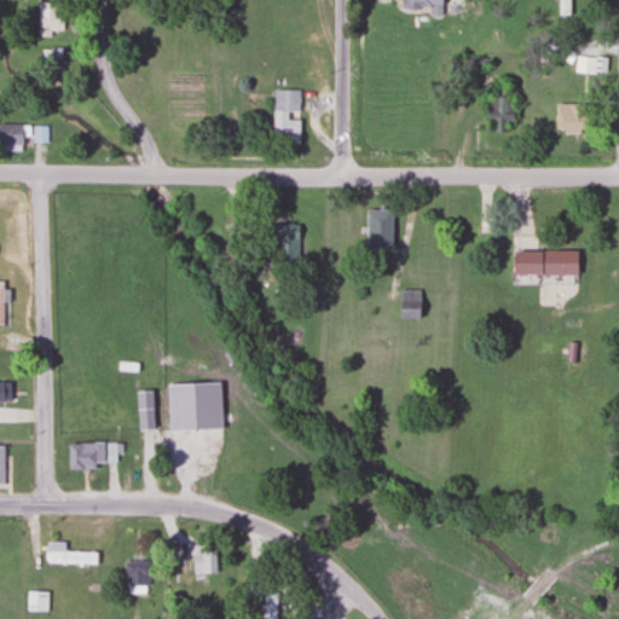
[(399,0),(399,11),(439,11),(439,0),(399,0)]
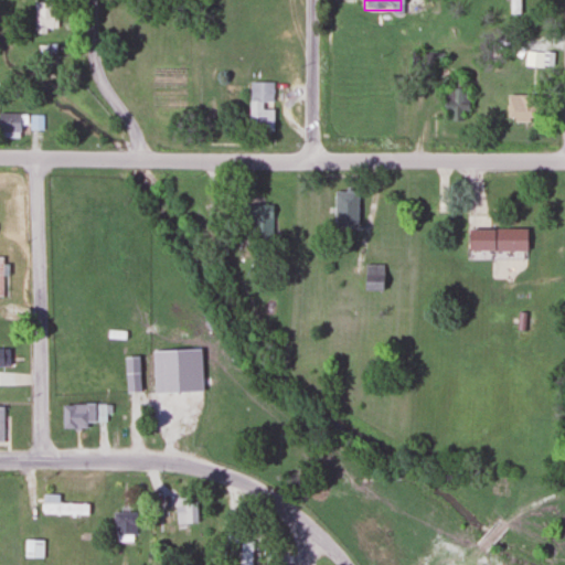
[(519,0),(508,0),(509,14),(519,14),(519,0)]
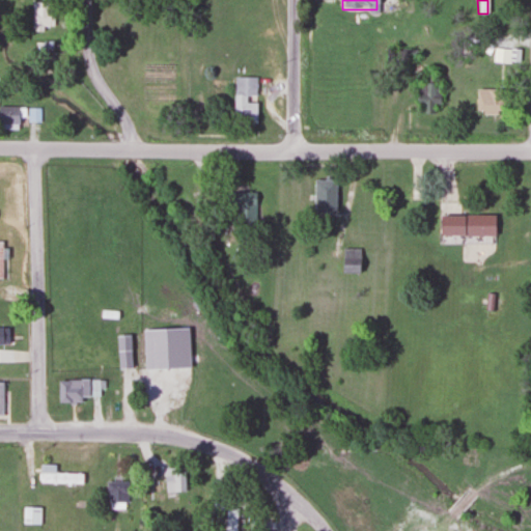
[(44,26),(54,26),(54,2),(31,2),(31,32),(44,32),(44,26)]
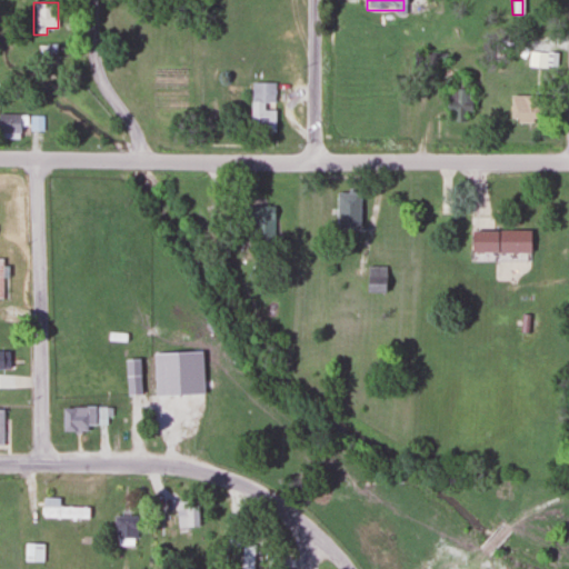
[(38,45),(39,72),(58,71),(57,45),(38,45)]
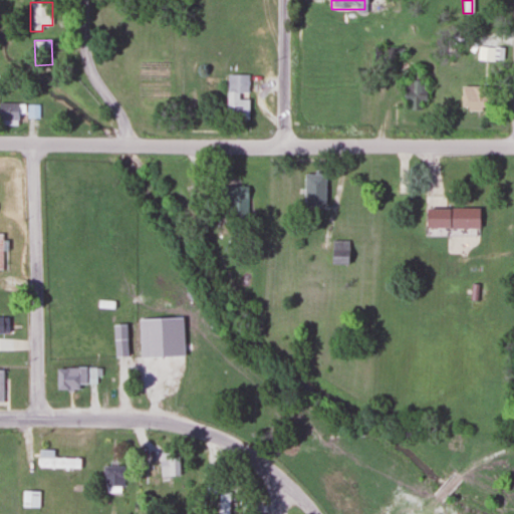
[(397,64),(397,48),(373,48),(373,64),(397,64)]
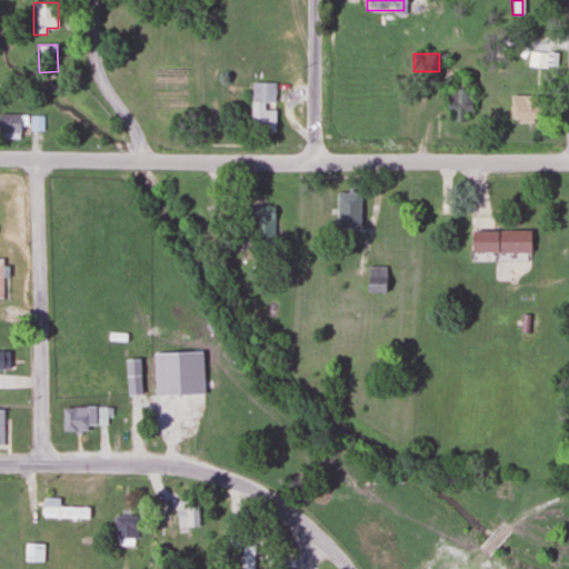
[(470,90),(465,90),(465,77),(456,77),(456,89),(445,89),(445,123),(470,123),(470,90)]
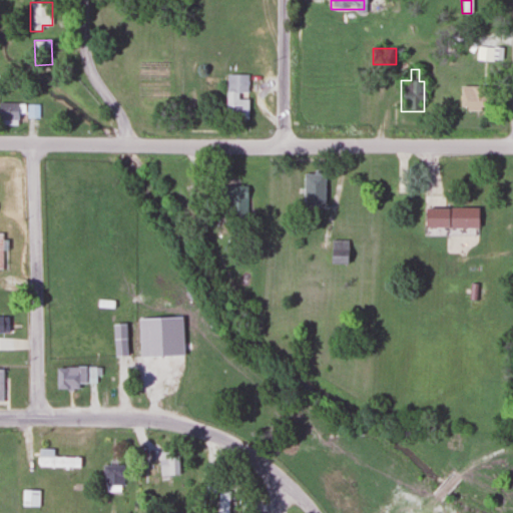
[(247,75),(225,75),(225,121),(247,121),(247,75)]
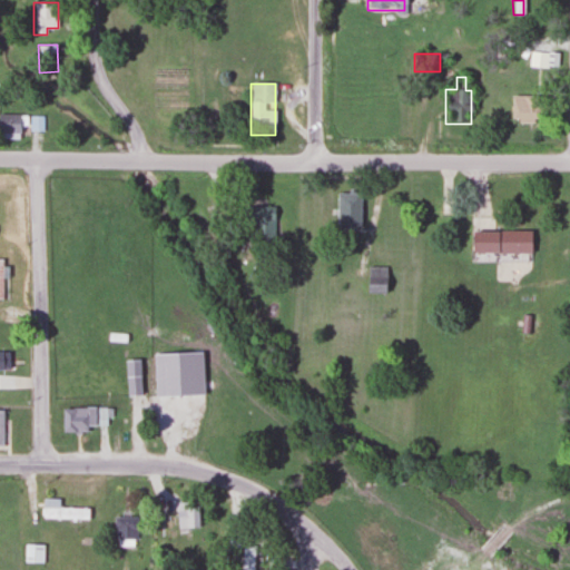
[(510,123),(536,123),(536,96),(510,96),(510,123)]
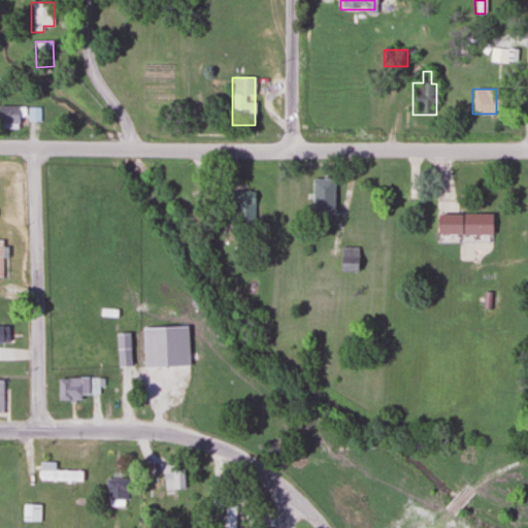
[(22,106),(0,105),(0,127),(22,127),(22,106)]
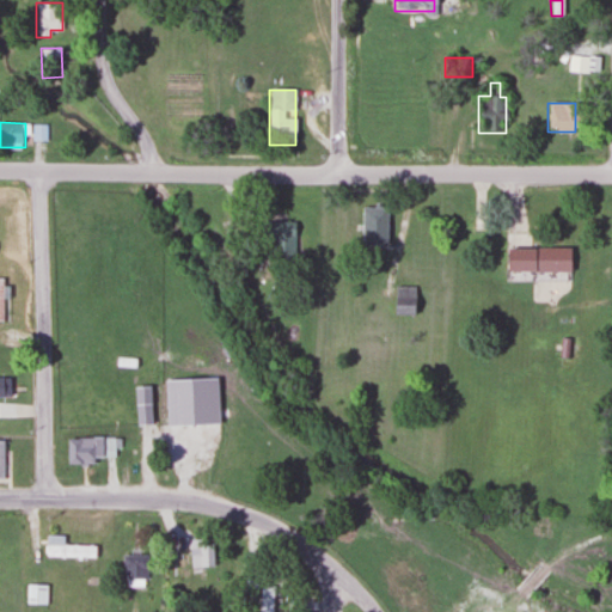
[(34,140),(44,140),(46,127),(34,126),(34,140)]
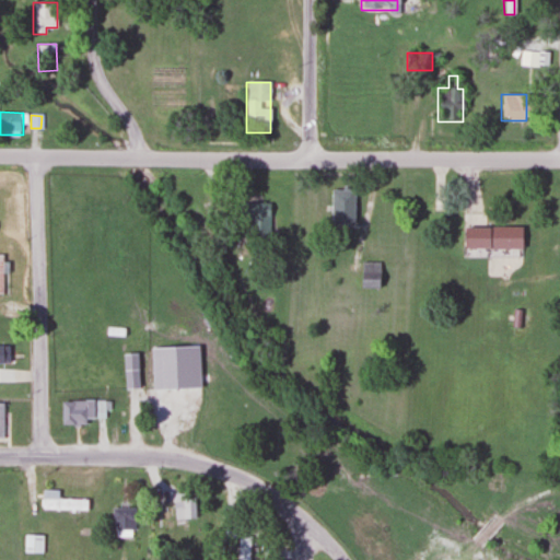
[(352,226),(352,191),(330,191),(330,226),(352,226)]
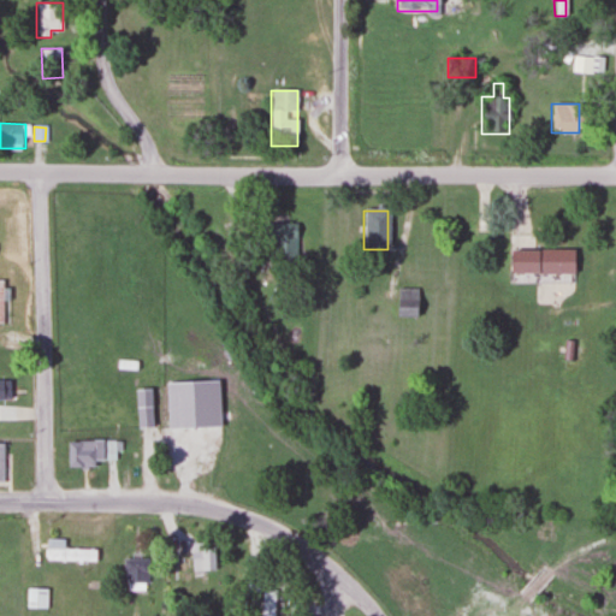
[(271,262),(296,262),(296,224),(258,224),(258,247),(271,247),(271,262)]
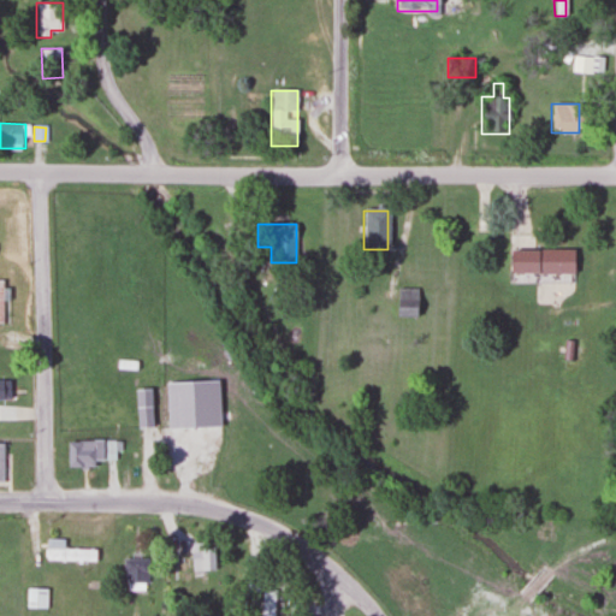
[(508,276),(572,276),(572,250),(508,250),(508,276)]
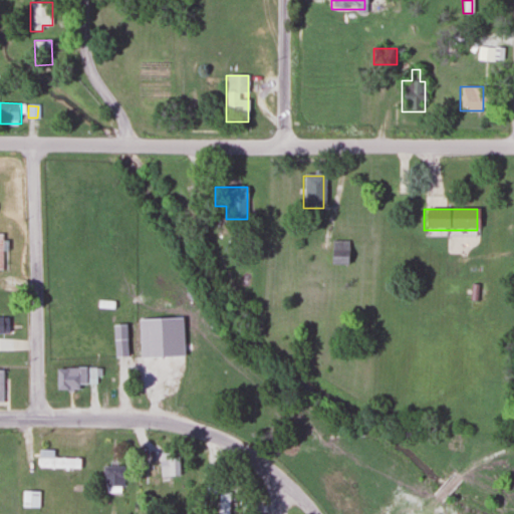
[(330,265),(347,265),(347,241),(330,241),(330,265)]
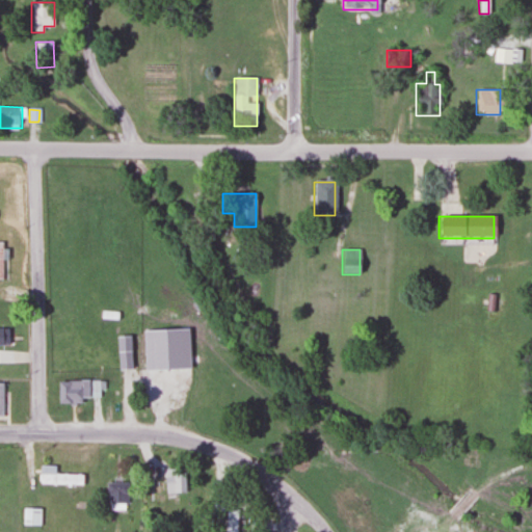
[(116,369),(131,369),(131,336),(116,336),(116,369)]
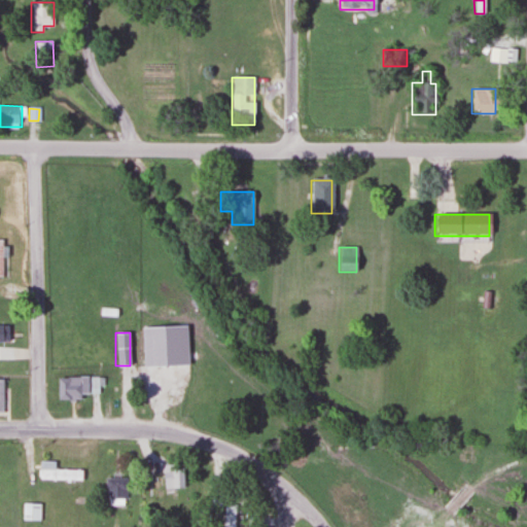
[(100,397),(99,377),(57,377),(57,397),(100,397)]
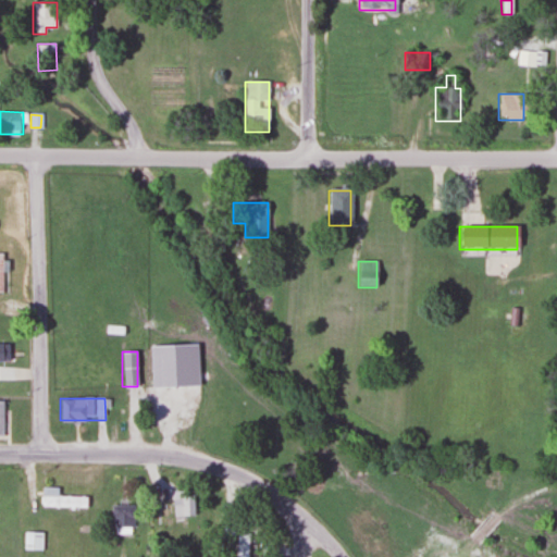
[(87,507),(87,495),(58,495),(58,487),(41,487),(41,507),(87,507)]
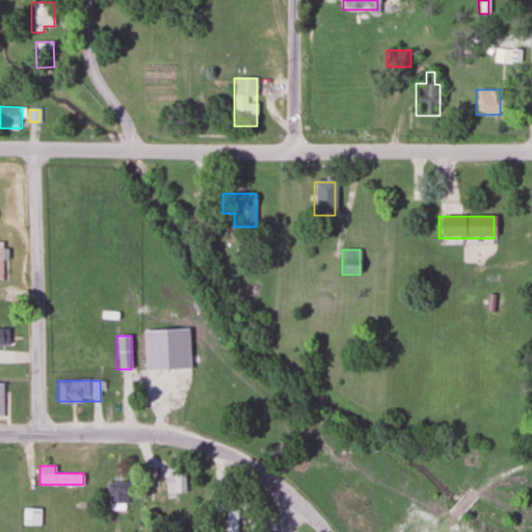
[(185,473),(165,473),(165,493),(185,493),(185,473)]
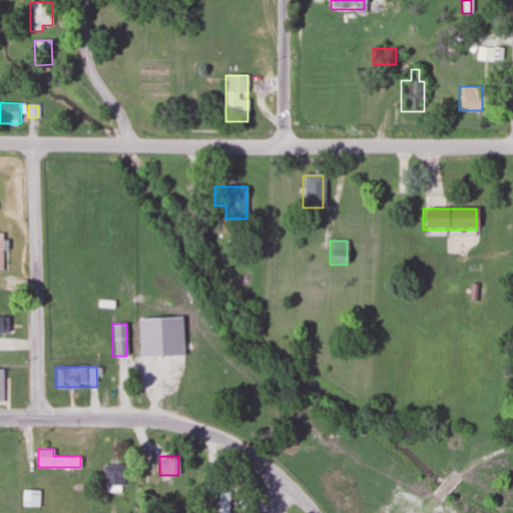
[(121,464),(102,464),(102,490),(121,490),(121,464)]
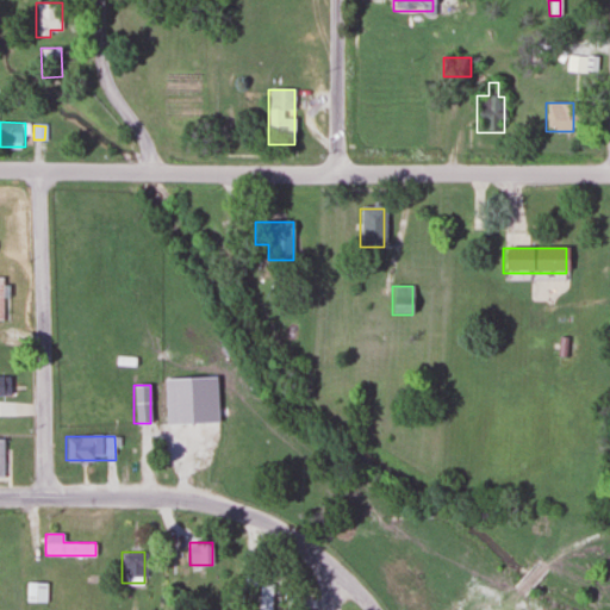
[(47,602),(47,582),(25,582),(25,602),(47,602)]
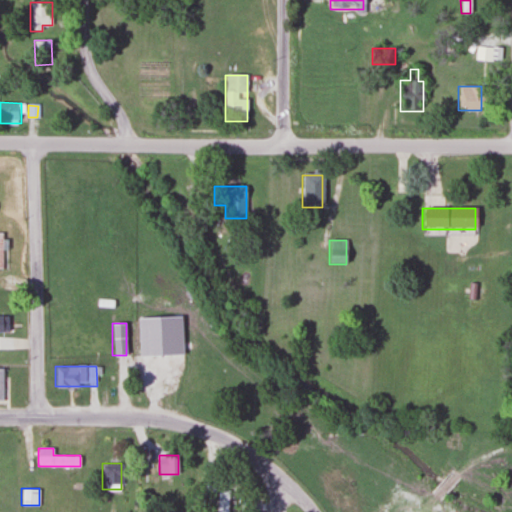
[(228,511),(228,489),(216,489),(215,511),(228,511)]
